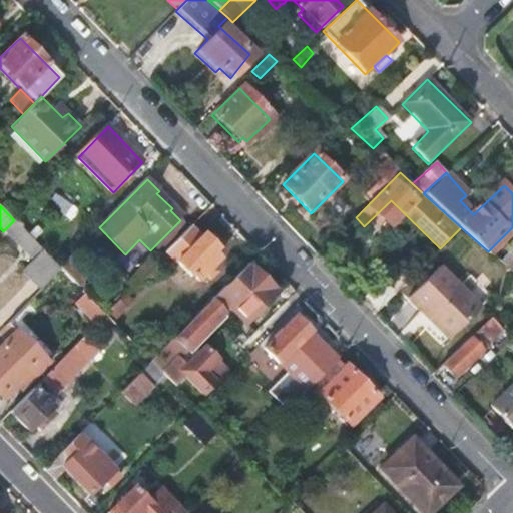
[(167,250),(179,263),(174,269),(186,282),(188,280),(194,286),(200,279),(205,285),(213,276),(208,271),(216,263),(211,258),(217,251),(214,248),(215,245),(208,239),(205,240),(191,226),(167,250)]
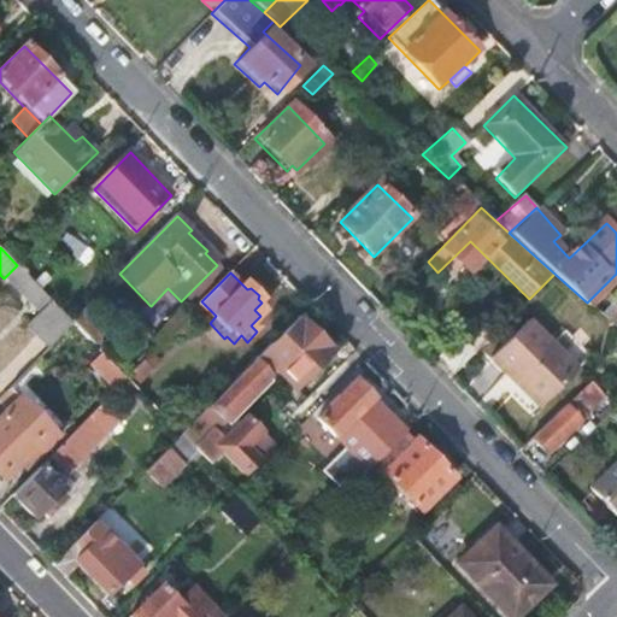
[(93,345),(94,346),(107,333),(84,309),(71,322),(74,324),(93,345)]
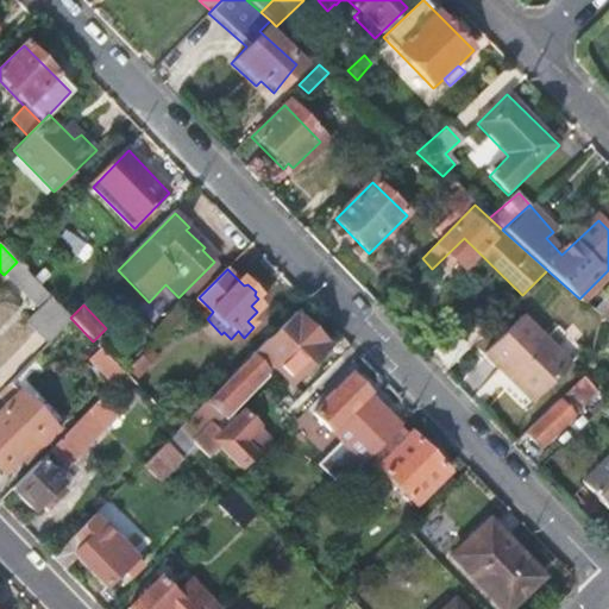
[(475,313),(428,358),(445,375),(490,328),(475,313)]
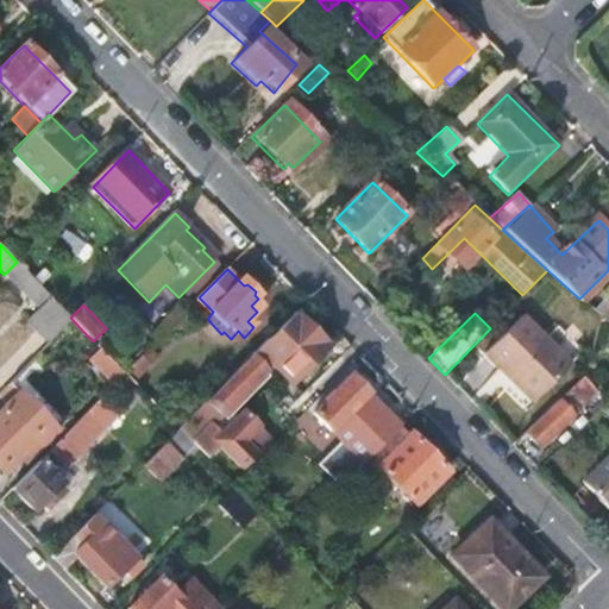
[(293,315),(256,352),(288,385),(325,349),(293,315)]
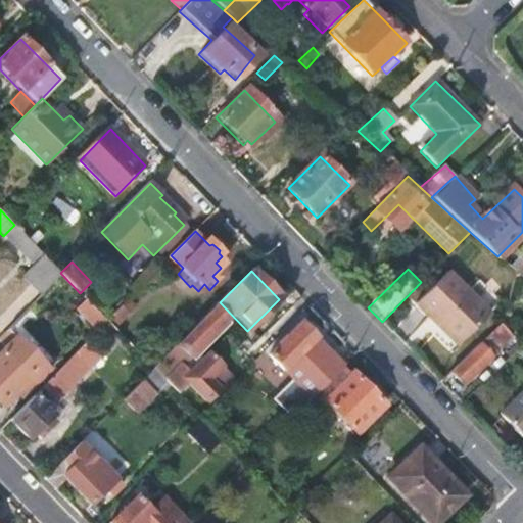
[(416,308),(456,347),(486,315),(446,276),(416,308)]
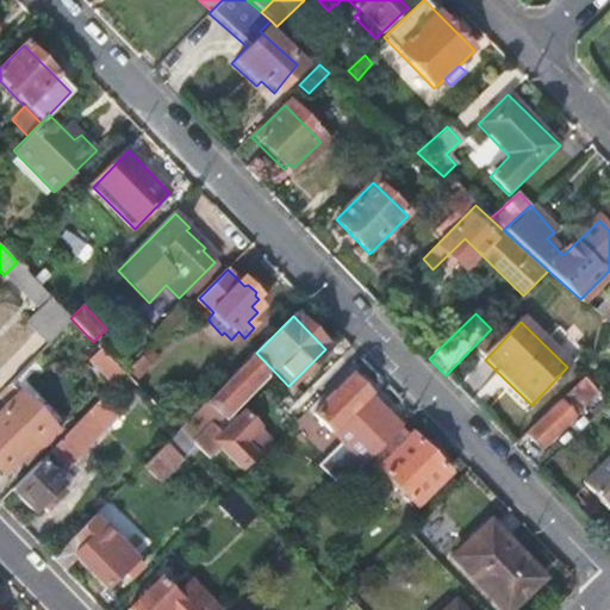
[(100,348),(87,361),(112,387),(125,374),(100,348)]
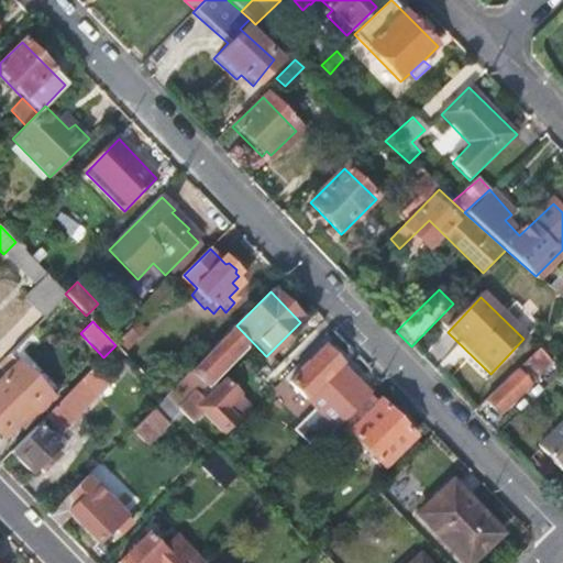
[(231,331),(181,382),(195,394),(241,345),(243,343),(231,331)]
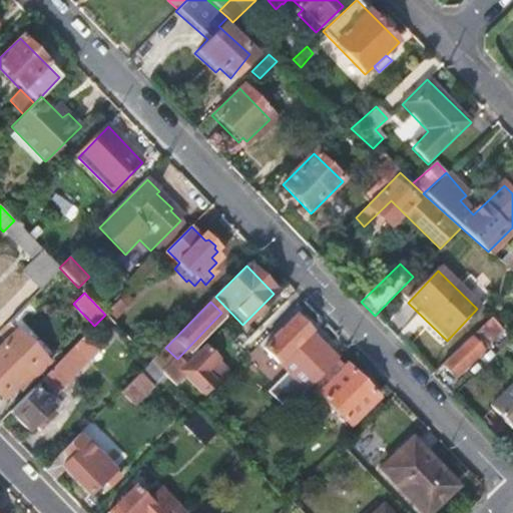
[(294,320),(265,351),(278,364),(309,334),(311,331),(299,319),(296,322),(294,320)]
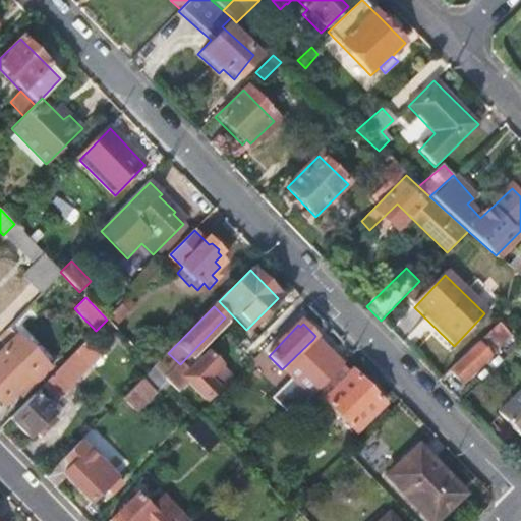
[(507,335),(498,325),(481,341),(490,350),(507,335)]
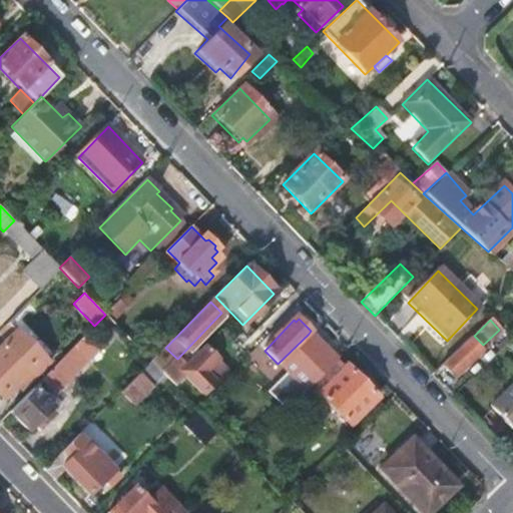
[(309,334),(278,364),(288,373),(271,391),(290,410),(307,392),(310,389),(334,364),(336,363),(340,359),(328,347),(326,350),(309,334)]
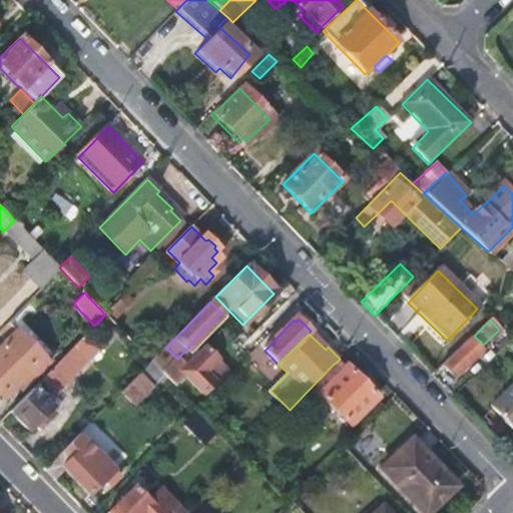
[(483,345),(474,336),(442,366),(440,367),(453,381),(486,349),(483,345)]
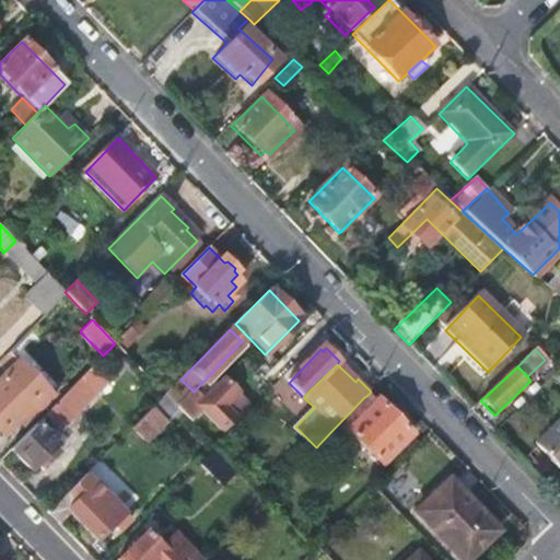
[(222,377),(196,404),(221,429),(234,416),(224,406),(237,393),(222,377)]
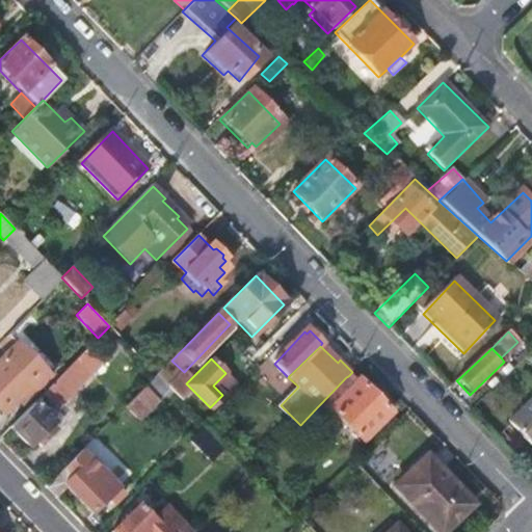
[(35,391),(4,360),(0,363),(0,407),(4,411),(18,398),(23,404),(35,391)]
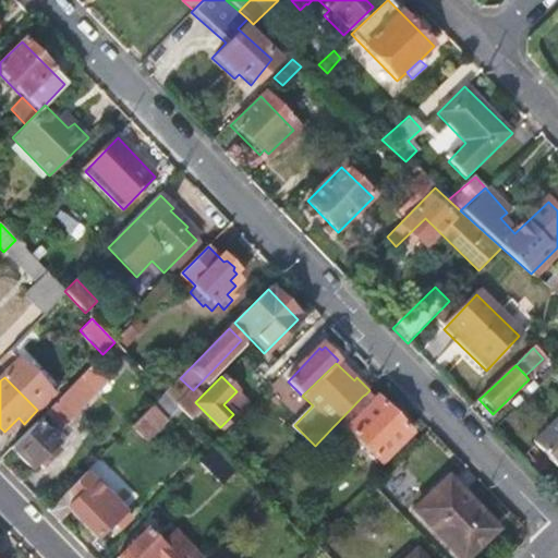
[(45,413),(69,436),(104,401),(81,377),(45,413)]
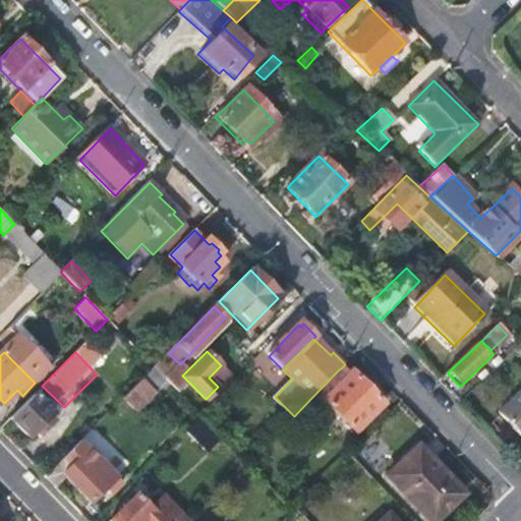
[(153,367),(122,399),(136,412),(166,382),(153,367)]
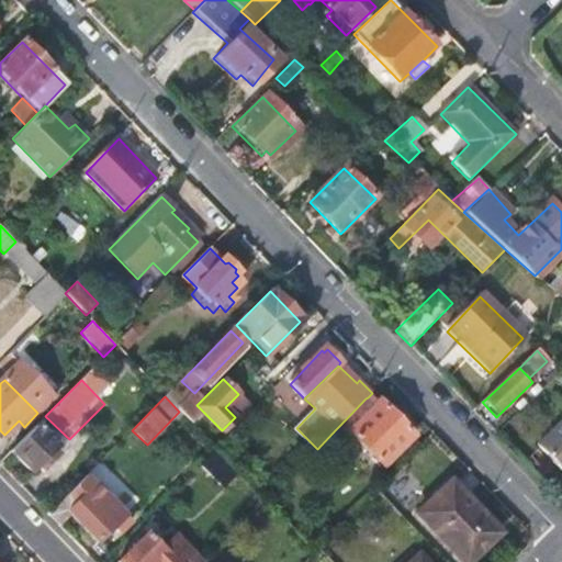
[(380,469),(413,437),(379,402),(374,406),(366,398),(339,426),(380,469)]
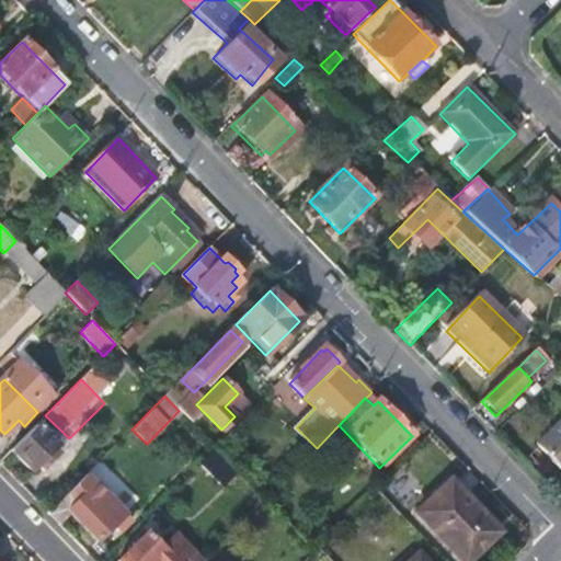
[(560,421),(531,450),(559,479),(560,476),(560,421)]
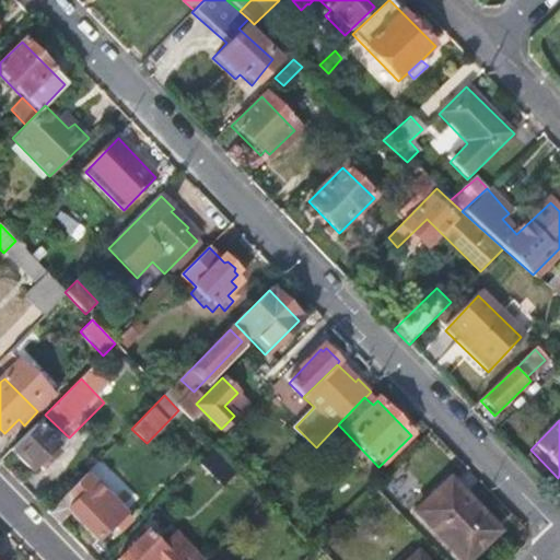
[(36,423),(11,450),(31,469),(37,464),(45,471),(56,462),(48,453),(57,444),(36,423)]
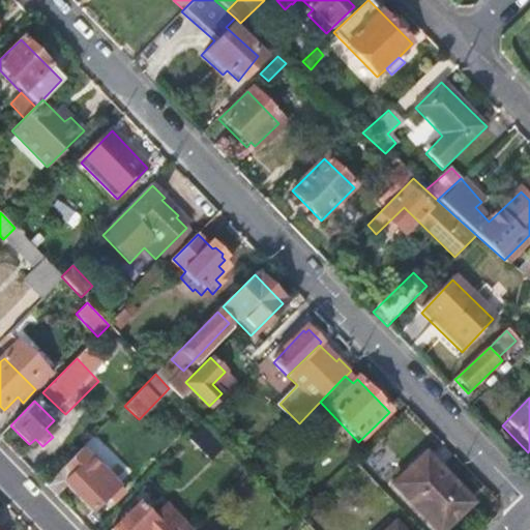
[(84,454),(116,488),(130,473),(97,441),(84,454)]
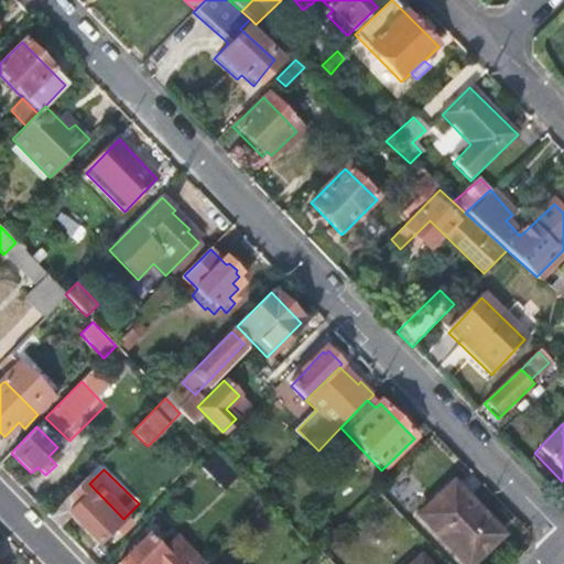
[(72,519),(97,545),(112,530),(119,537),(130,525),(123,519),(89,484),(64,509),(61,506),(47,519),(61,532),(72,519)]
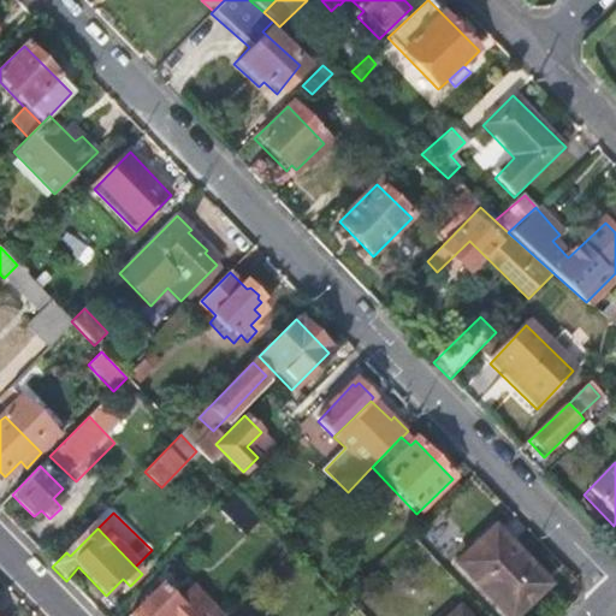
[(457,567),(503,615),(513,615),(544,587),(493,532),(457,567)]
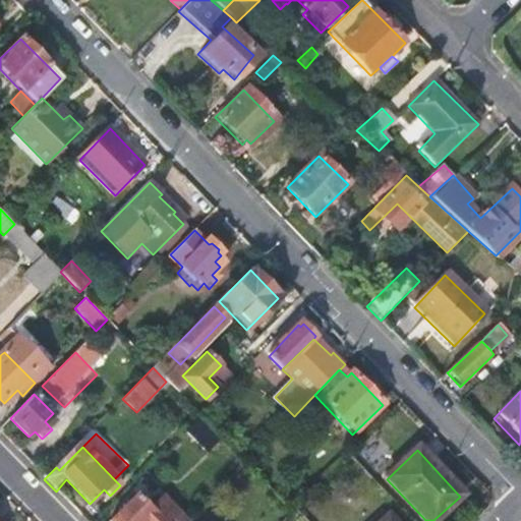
[(110,520),(186,520),(164,498),(151,510),(136,496),(110,520)]
